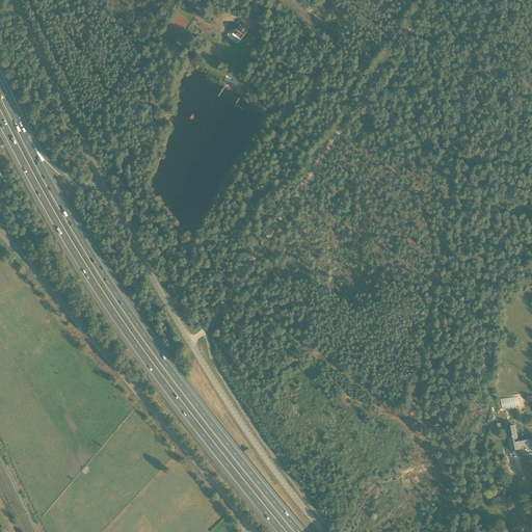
[(254,20),(257,23),(262,18),(259,15),(254,20)]
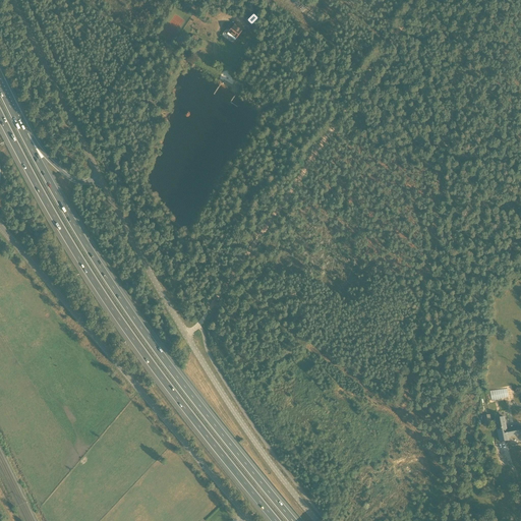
[(229,31),(228,33),(228,34),(235,39),(236,40),(236,39),(238,37),(244,29),(236,21),(229,31)]
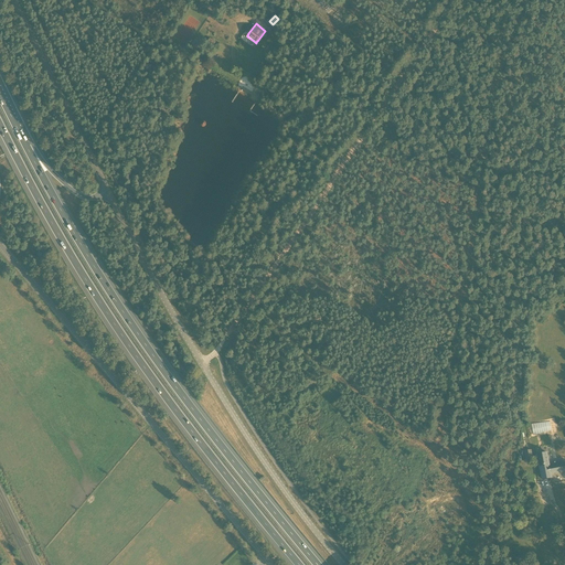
[(350,53),(342,64),(345,67),(353,55),(350,53)]
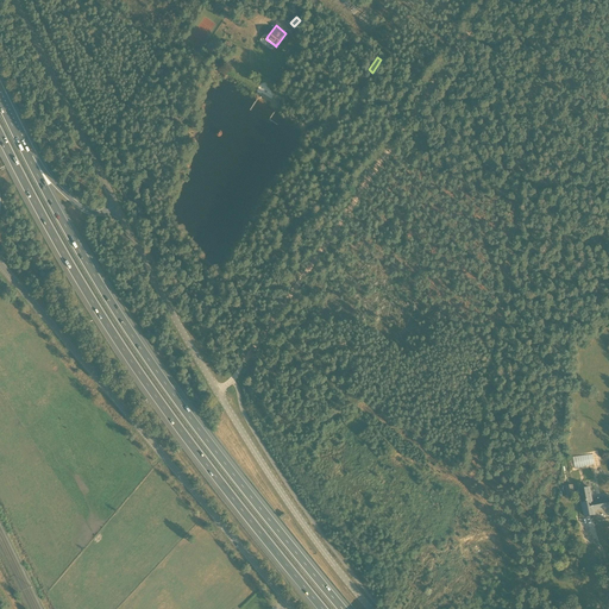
[(573,457),(575,468),(594,465),(592,454),(573,457)]
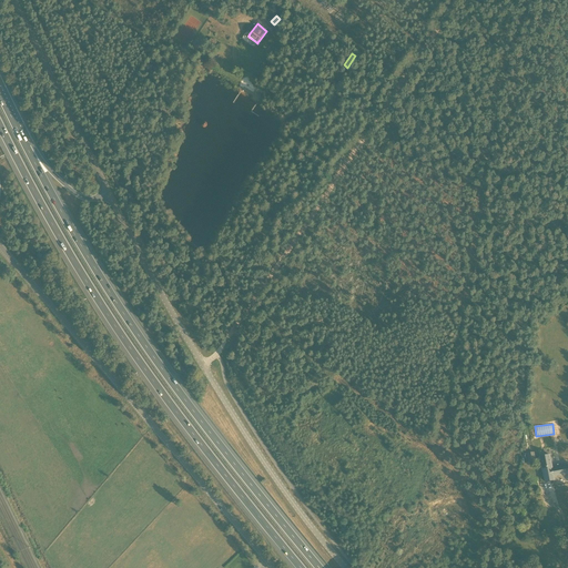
[(550,454),(539,456),(546,483),(555,480),(554,476),(567,473),(567,464),(553,467),(550,454)]
